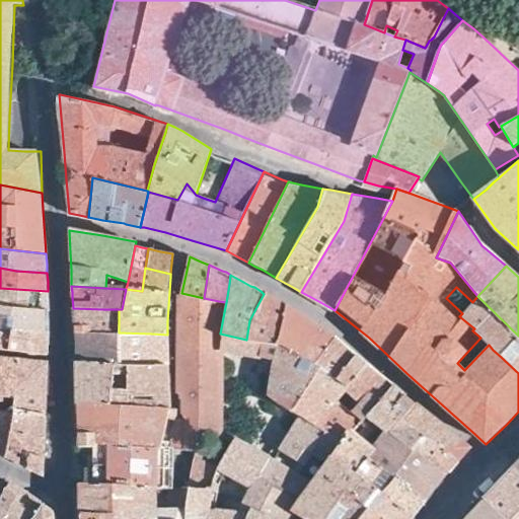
[(0,305),(50,310),(49,300),(48,291),(0,288),(0,305)]
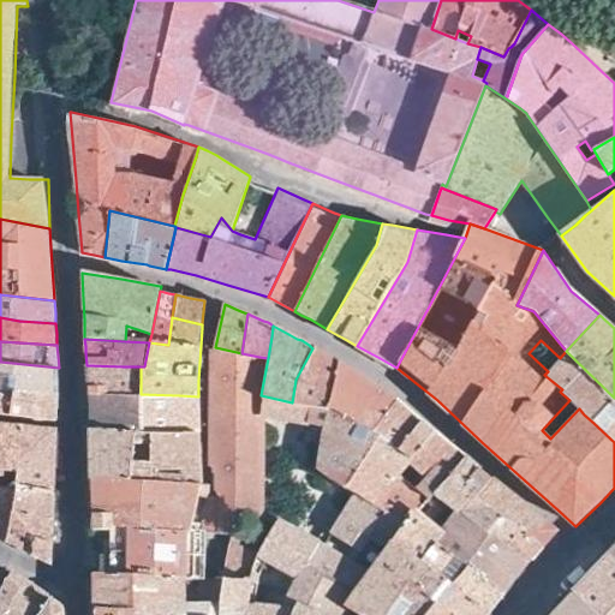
[(208,495),(203,529),(231,531),(234,532),(237,511),(251,514),(251,496),(255,497),(257,417),(260,357),(242,353),(215,347),(214,370),(214,372),(213,393),(213,405),(210,463),(215,472),(220,496),(208,495)]
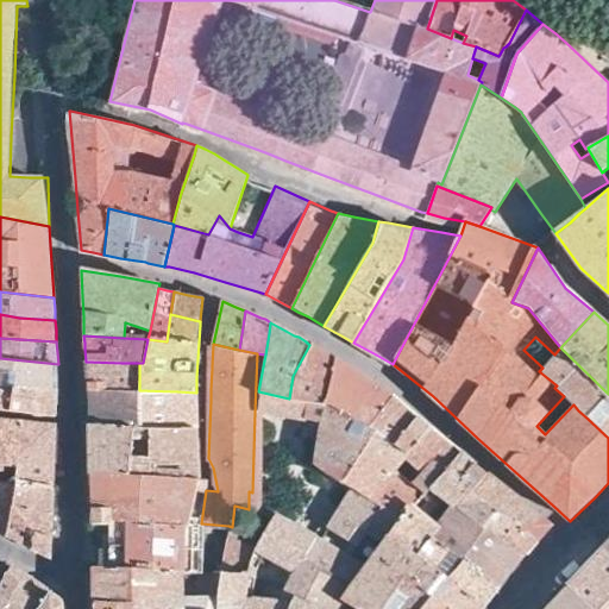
[(293,376),(289,399),(321,405),(330,370),(333,358),(322,352),(309,345),(293,376)]
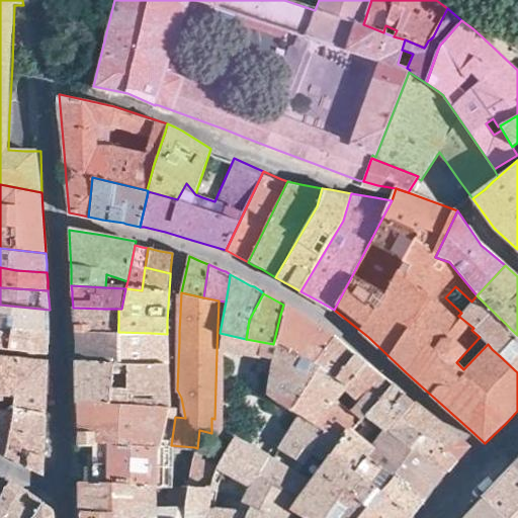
[(517,335),(477,295),(471,301),(461,313),(458,316),(473,328),(471,330),(480,337),(488,344),(492,349),(496,345),(503,353),(500,356),(517,372),(517,335)]
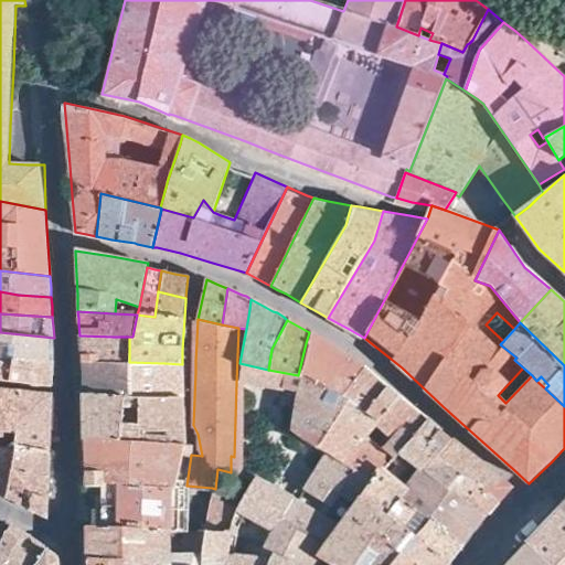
[(0,358),(11,359),(53,364),(54,351),(54,338),(0,332),(0,358)]
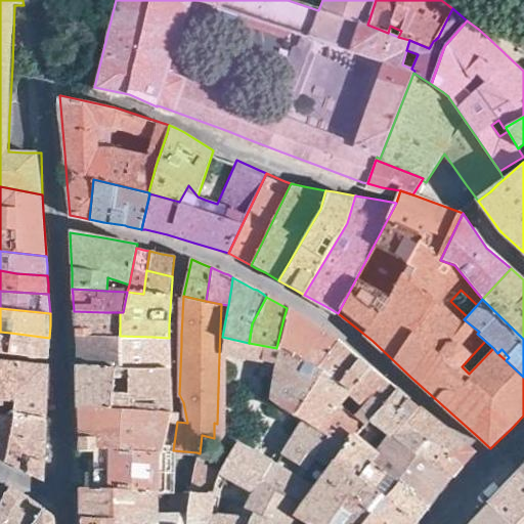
[(222,337),(219,355),(237,358),(262,362),(262,359),(273,362),(268,399),(300,419),(279,452),(281,454),(276,464),(270,460),(271,459),(236,439),(219,469),(217,473),(249,492),(254,482),(302,501),(311,489),(314,484),(300,477),(312,457),(326,434),(344,445),(353,432),(355,434),(362,427),(351,416),(352,413),(340,404),(310,381),(338,341),(313,325),(287,308),(284,318),(276,348),(249,343),(222,337)]
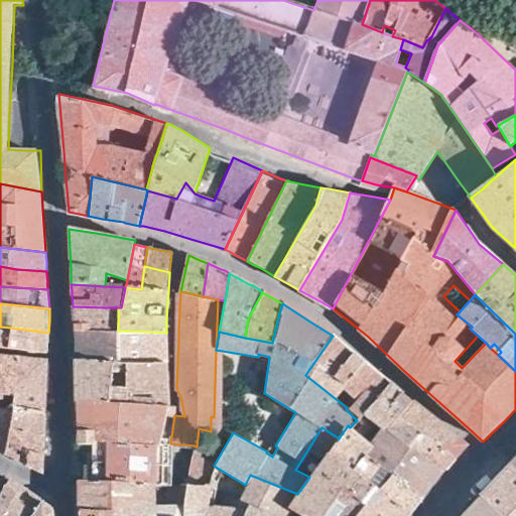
[(74,317),(76,330),(115,331),(118,331),(118,307),(103,307),(73,306),(74,312),(74,317)]
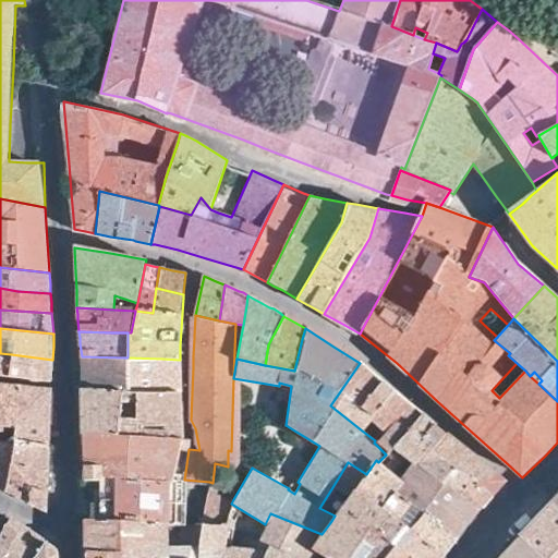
[(10,377),(11,354),(0,353),(0,378),(7,379),(8,377),(10,377)]
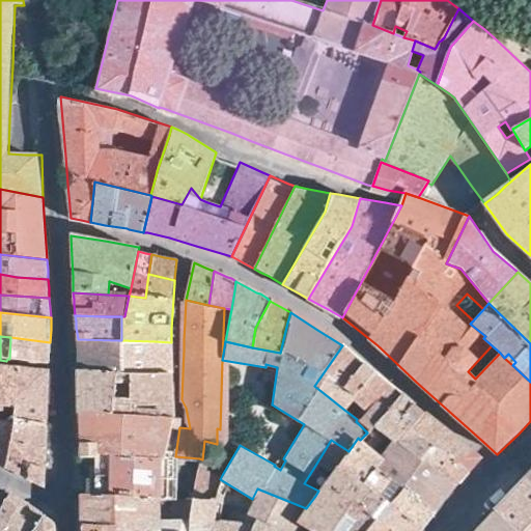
[(50,342),(10,337),(9,359),(16,360),(49,365),(50,356),(50,342)]
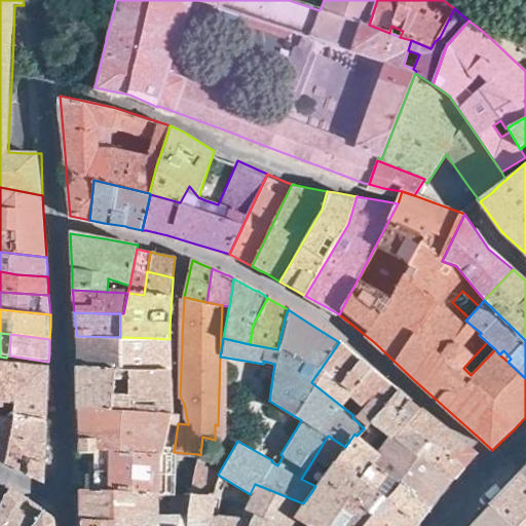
[(77,351),(76,366),(105,367),(114,367),(119,367),(117,337),(77,336),(76,338),(77,348),(77,351)]
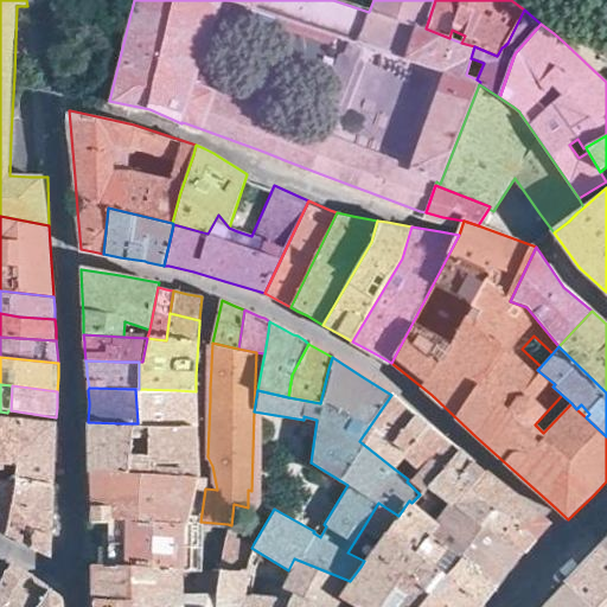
[(138,423),(147,423),(186,425),(197,425),(197,414),(197,409),(196,391),(177,390),(139,389),(135,389),(138,423)]
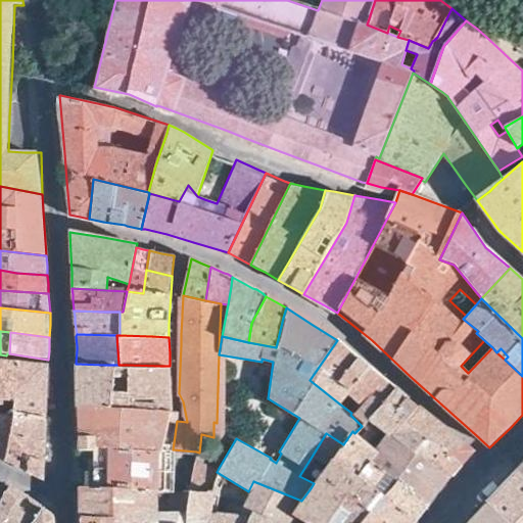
[(362,426),(368,420),(394,387),(387,381),(374,370),(337,340),(310,380),(339,403),(347,394),(359,405),(351,413),(350,415),(362,426)]
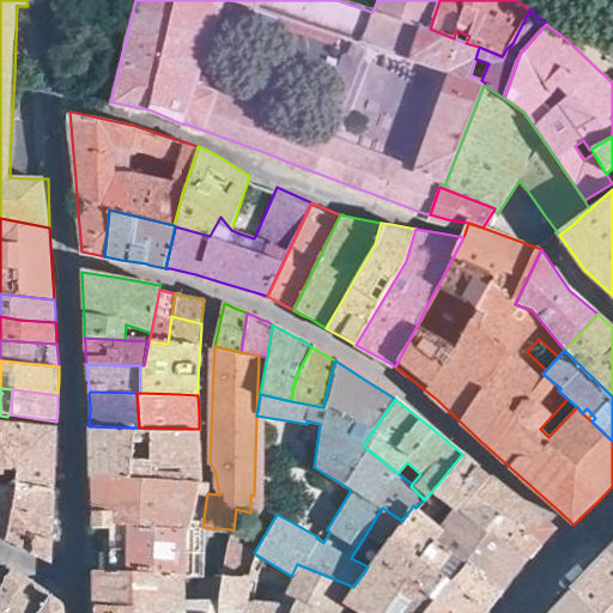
[(0,483),(38,490),(53,491),(54,467),(55,431),(0,424),(0,483)]
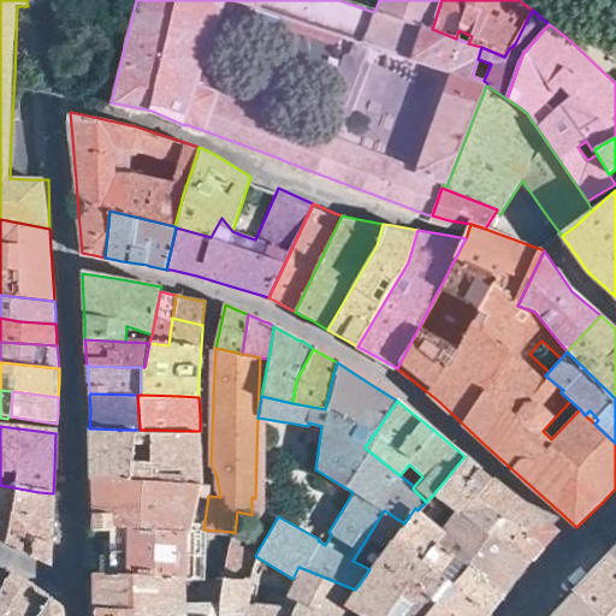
[(89,467),(89,479),(201,485),(200,455),(200,431),(189,431),(149,430),(149,461),(130,460),(134,430),(123,430),(89,428),(89,463),(89,467)]
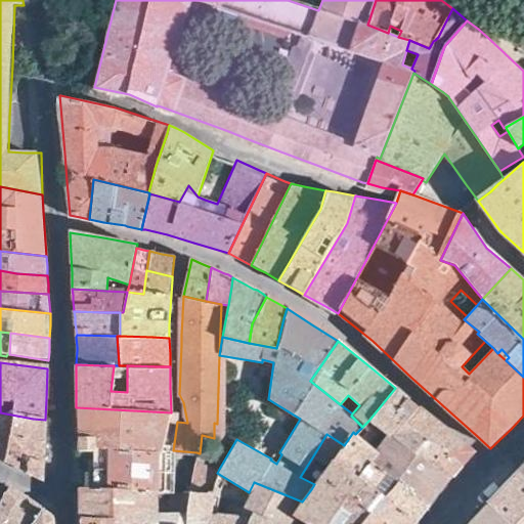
[(395,388),(368,421),(385,433),(412,454),(426,437),(420,432),(405,422),(418,406),(407,398),(405,396),(395,388)]
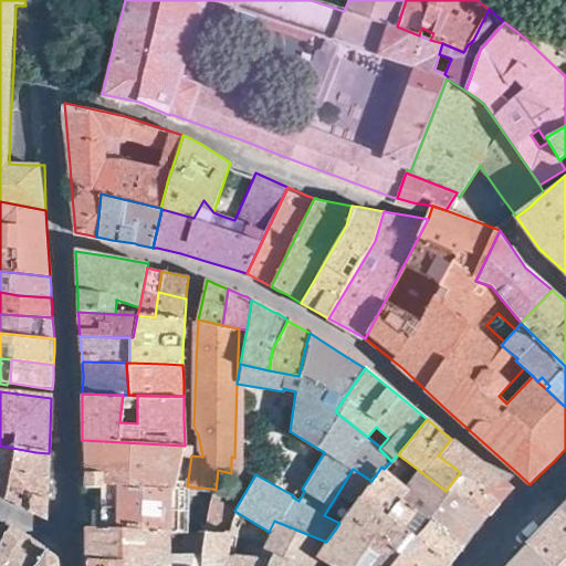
[(453,467),(460,472),(488,494),(499,503),(501,500),(505,495),(511,488),(490,471),(475,459),(451,439),(438,456),(453,467)]
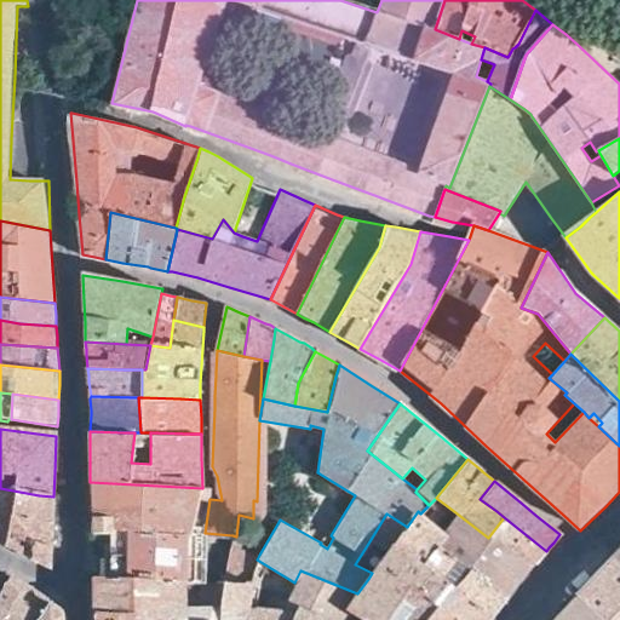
[(202,488),(90,482),(90,486),(91,509),(91,522),(93,534),(113,534),(113,528),(142,529),(168,532),(191,533),(200,499),(210,499),(211,488),(208,488),(202,488)]
